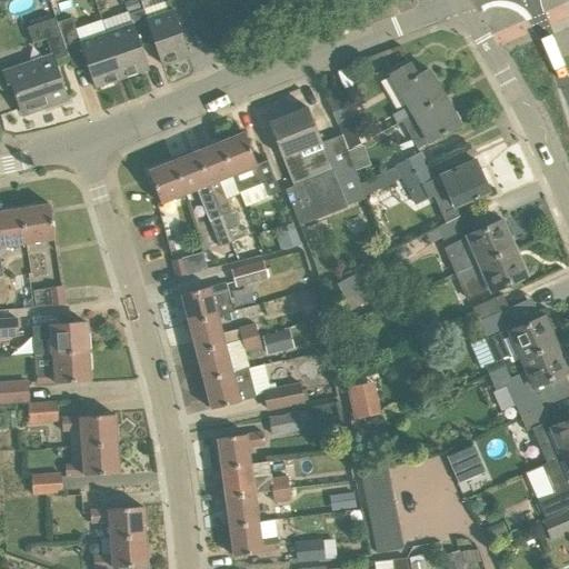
[(137,0),(132,0),(125,3),(128,13),(140,9),(137,0)]
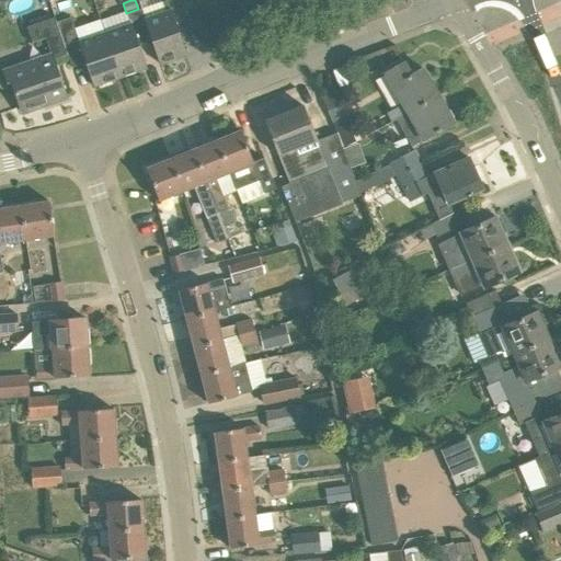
[(168,0),(163,1),(168,12),(146,19),(145,20),(151,41),(152,39),(160,64),(187,55),(179,31),(194,25),(178,0),(168,0)]
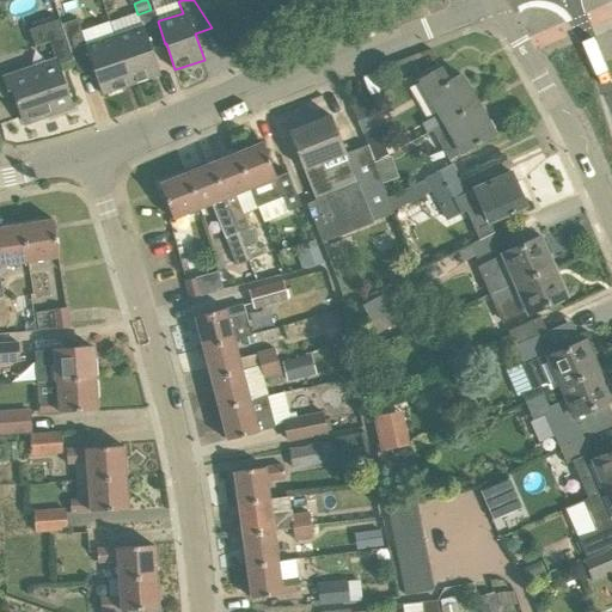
[(155,10),(140,16),(144,26),(116,36),(132,84),(161,74),(152,48),(165,44),(158,22),(159,20),(155,10)]
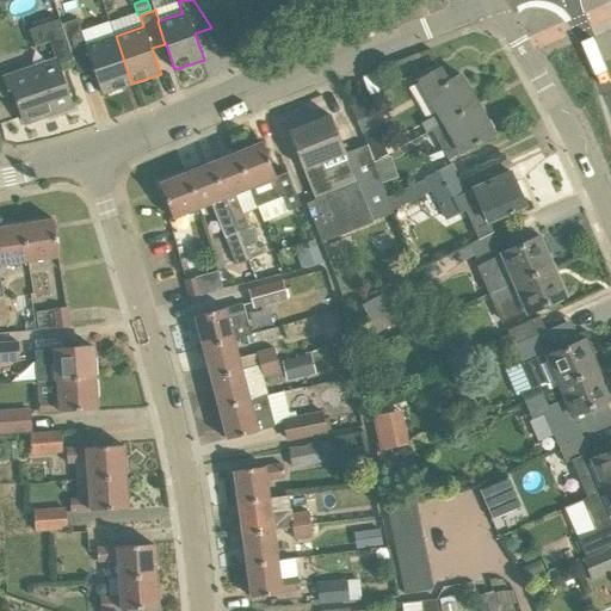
[(74,59),(62,24),(60,18),(29,28),(35,45),(50,41),(56,57),(4,74),(11,94),(14,93),(24,118),(50,111),(50,113),(75,106),(60,63),(74,59)]
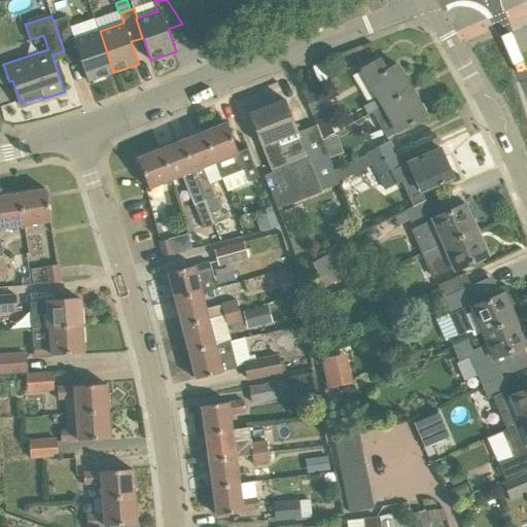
[(113,72),(100,31),(75,39),(68,15),(54,21),(64,50),(68,63),(80,59),(89,80),(113,72)]
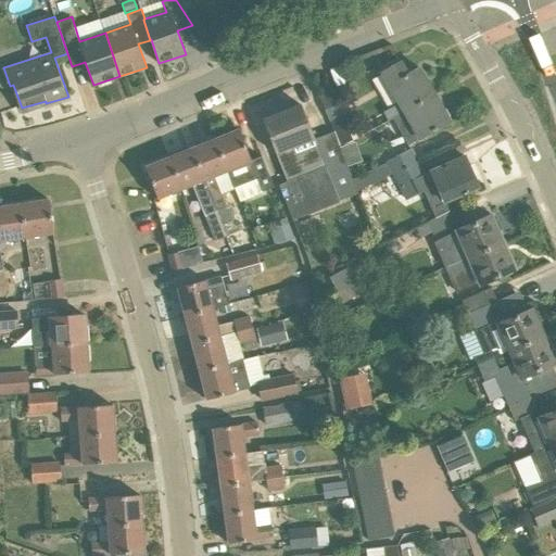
[(391,118),(434,95),(419,67),(407,74),(401,62),(382,72),(400,102),(383,112),(389,121),(391,119),(391,118)]
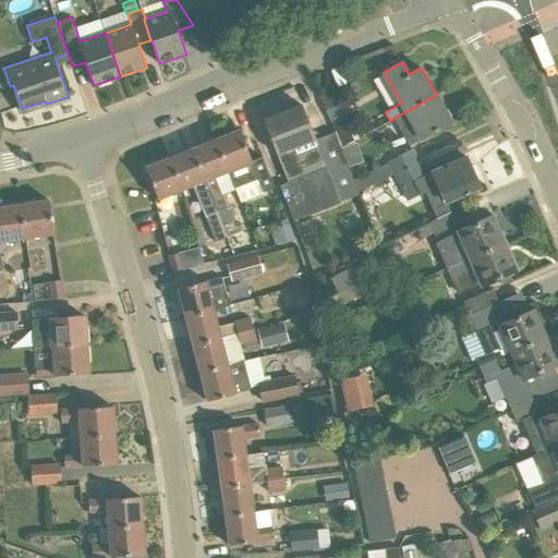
[(354,141),(346,117),(336,93),(323,98),(336,132),(337,132),(342,148),(354,141)]
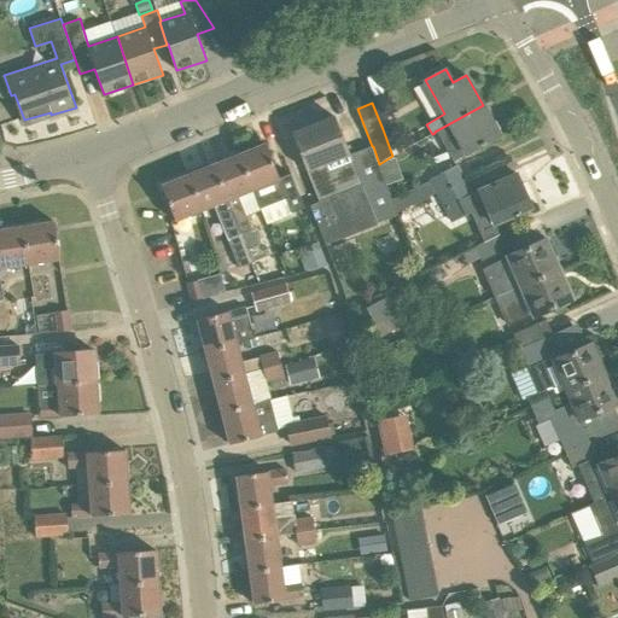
[(483,105),(435,132),(435,133),(452,163),(467,155),(500,135),(483,105)]
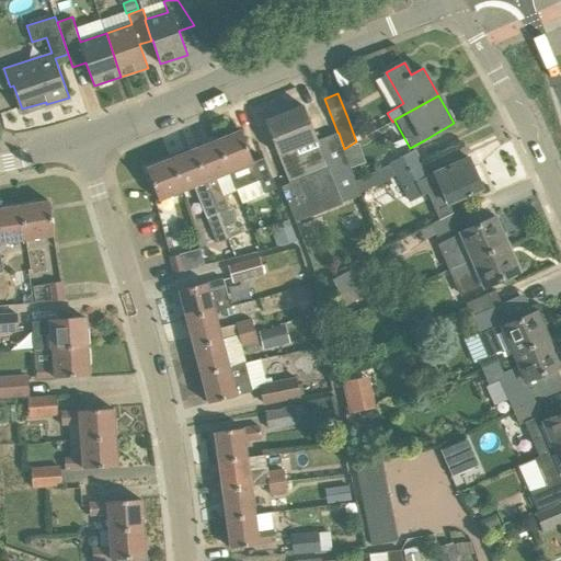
[(338,133),(318,140),(304,105),(265,121),(289,183),(282,186),(295,221),(342,203),(361,195),(347,159),(343,149),(344,149),(339,133),(338,133)]
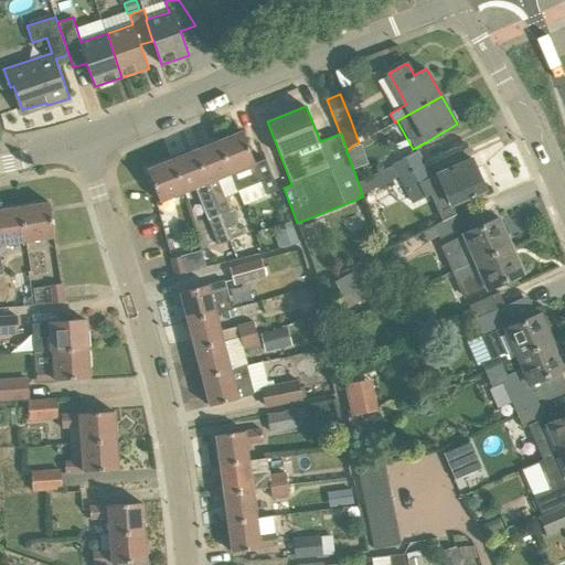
[(243,131),(220,141),(233,174),(246,169),(256,164),(243,131)]
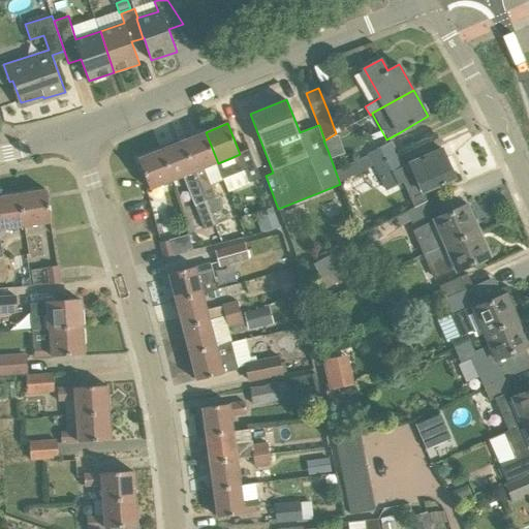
[(206,132),(182,142),(216,225),(230,219),(220,194),(215,196),(211,185),(221,181),(215,164),(218,163),(206,132)]
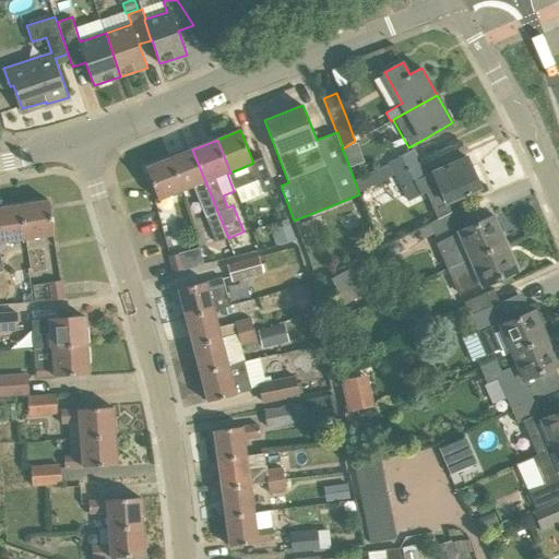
[(228,238),(192,150),(169,158),(183,190),(193,187),(216,244),(228,238)]
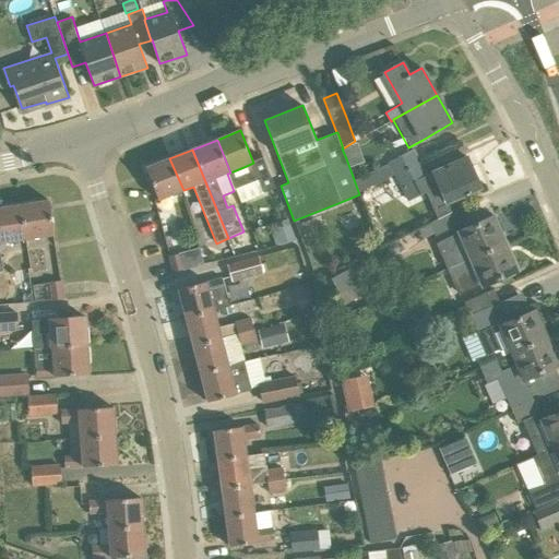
[(396,174),(420,163),(414,151),(390,162),(358,178),(364,191),(396,174)]
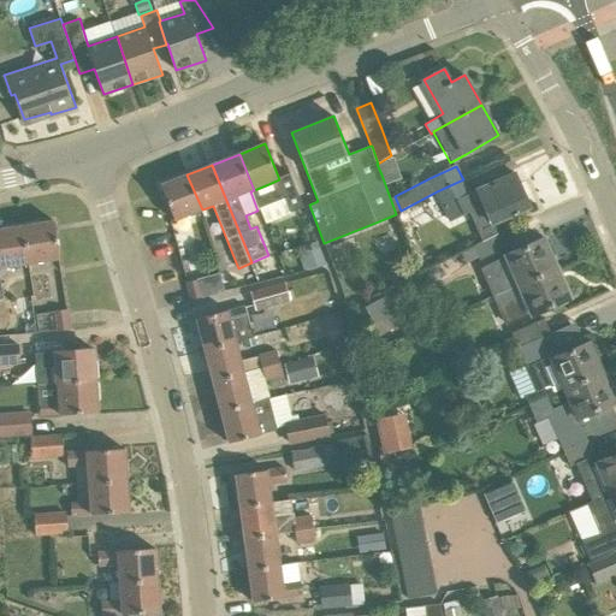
[(437,191),(451,221),(484,205),(491,223),(513,213),(513,215),(519,213),(519,212),(529,207),(515,173),(478,188),(471,193),(463,179),(437,191)]
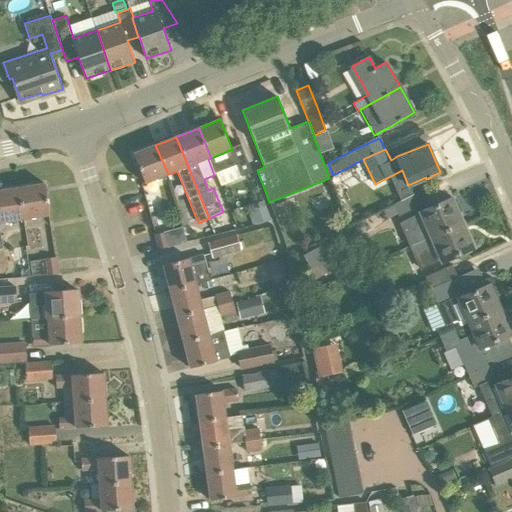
[(155,145),(134,154),(146,183),(168,174),(155,145)]
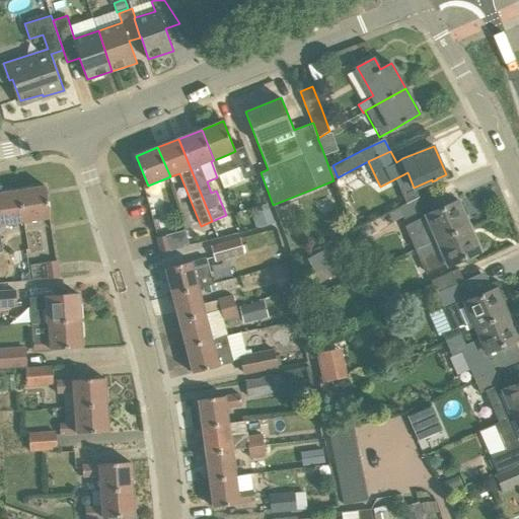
[(19,190),(24,222),(51,218),(47,186),(19,190)]
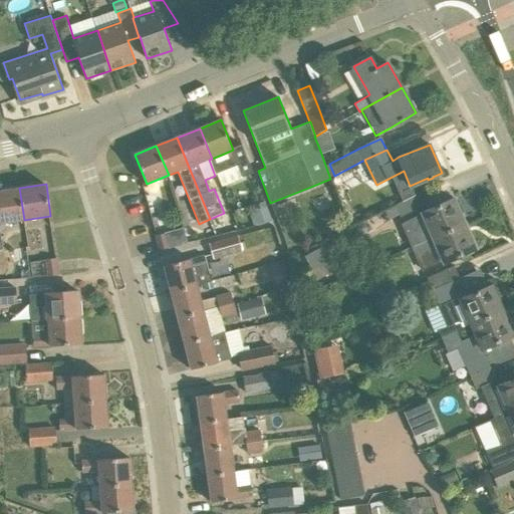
[(19,188),(0,191),(0,250),(3,250),(0,233),(0,223),(24,220),(19,188)]
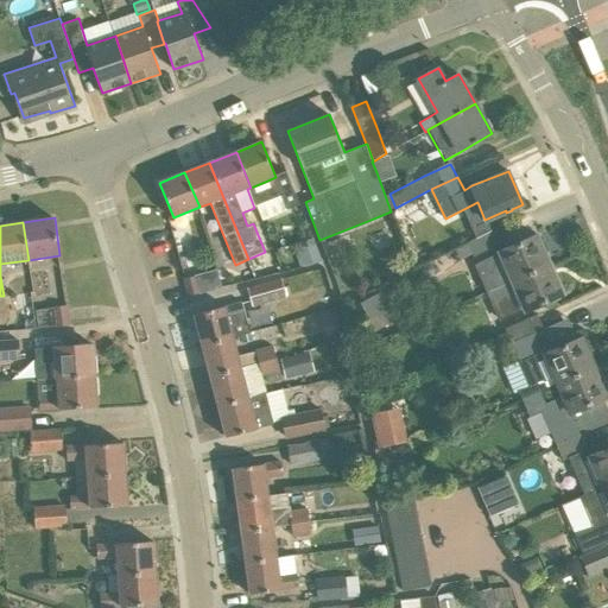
[(492,230),(476,239),(467,244),(473,258),(505,242),(498,228),(492,230)]
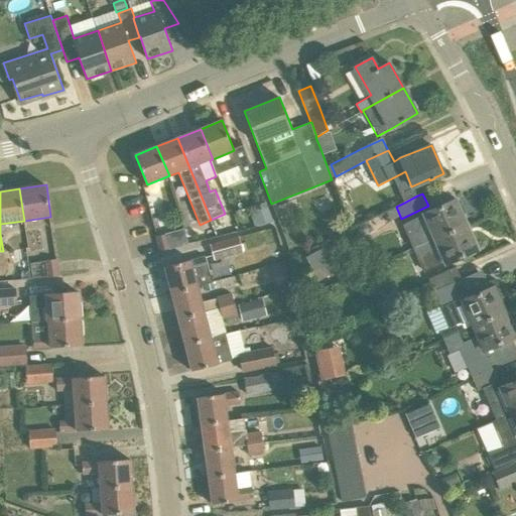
[(434,239),(467,225),(456,200),(423,214),(434,239)]
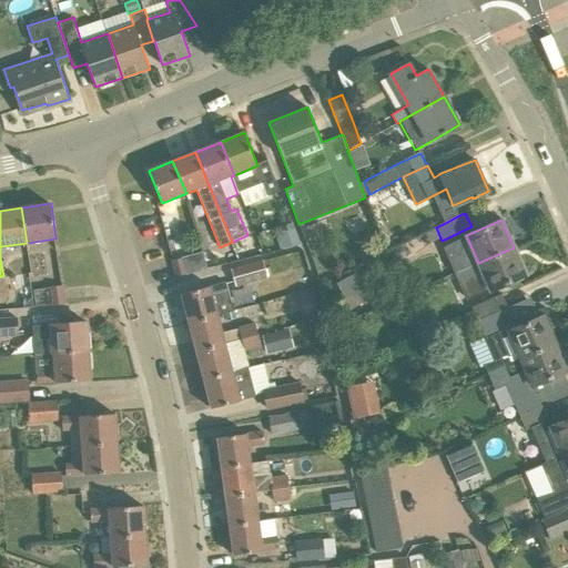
[(275,234),(280,249),(300,243),(293,227),(275,234)]
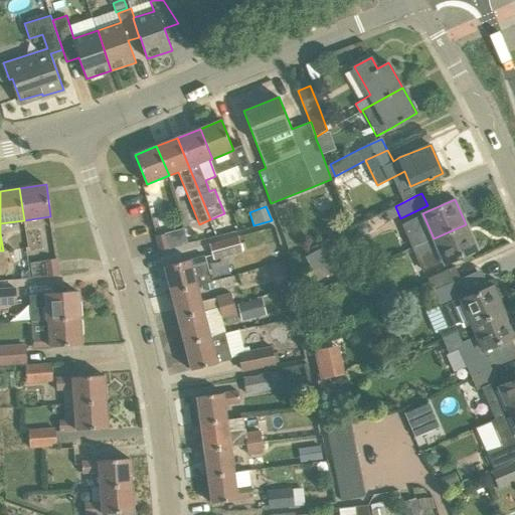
[(390,221),(400,216),(395,206),(385,210),(390,221)]
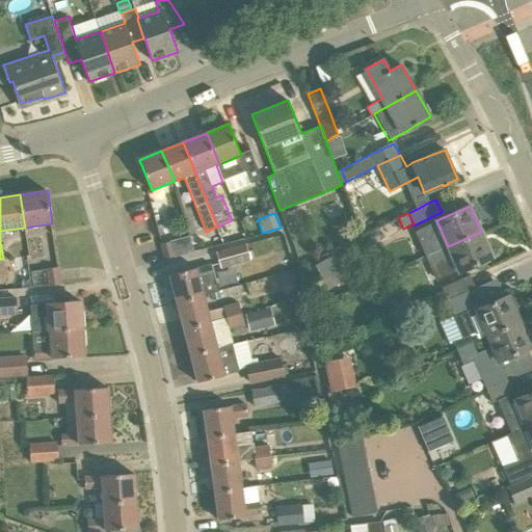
[(481,232),(448,246),(459,272),(493,258),(481,232)]
